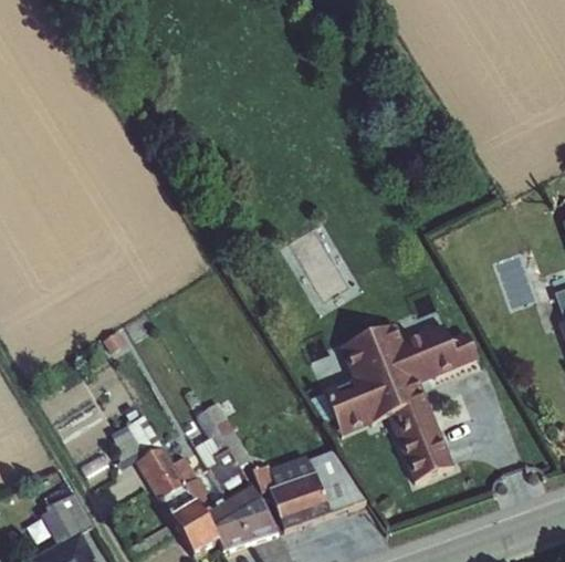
[(564,289),(555,293),(564,322),(558,323),(564,341),(564,220),(562,221),(564,228),(564,289)]
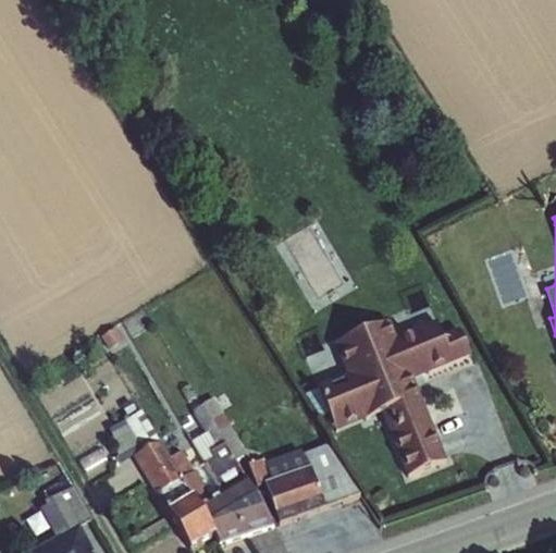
[(448,458),(420,372),(477,354),(466,323),(447,329),(443,317),(398,331),(394,316),(335,335),(347,372),(317,382),(331,428),(385,409),(406,472),(448,458)]
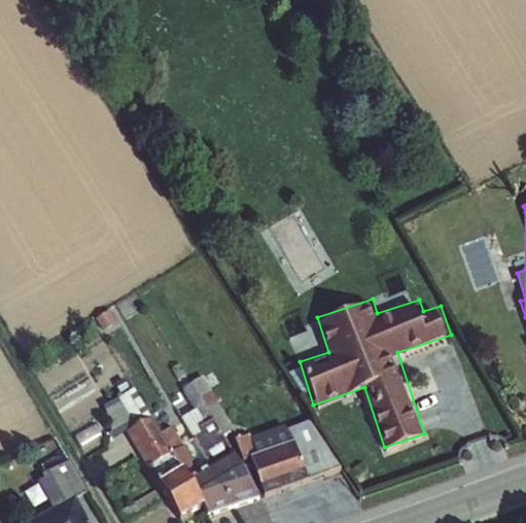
[(110,308),(95,317),(102,329),(117,320),(110,308)]
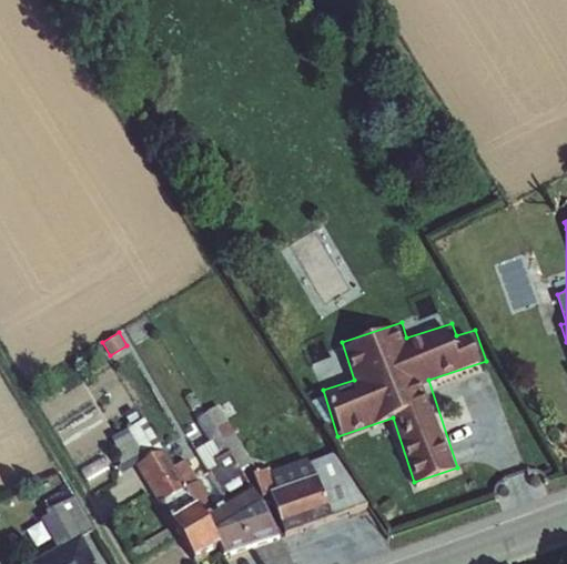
[(231,450),(241,469),(252,462),(219,404),(208,410),(231,450)]
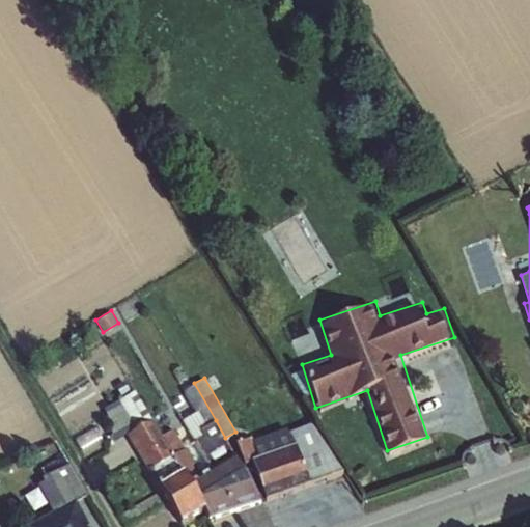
[(216,420),(194,383),(183,390),(196,411),(183,419),(212,468),(234,453),(225,438),(216,420)]
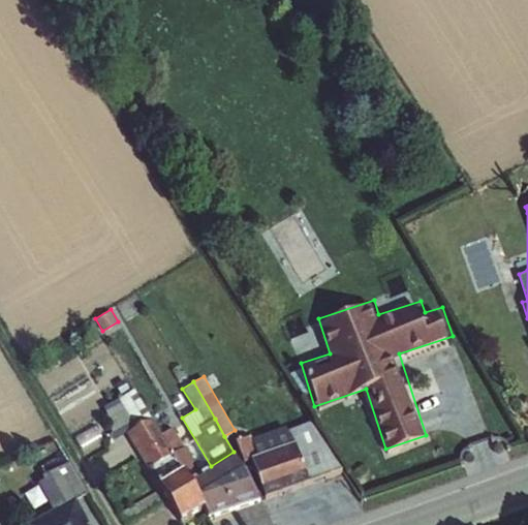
[(173,453),(161,433),(152,418),(135,388),(120,398),(136,426),(126,431),(147,467),(149,466),(159,484),(184,469),(173,453)]
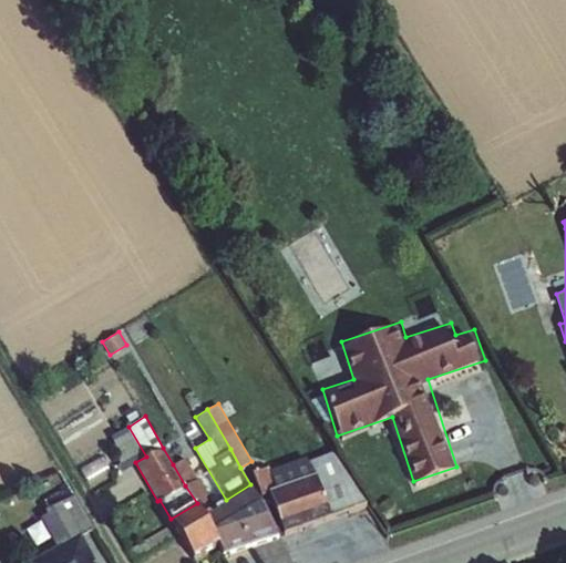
[(316,473),(331,517),(368,504),(333,450),(309,461),(307,456),(269,469),(268,467),(253,471),(260,494),(269,491),(268,489),(316,473)]
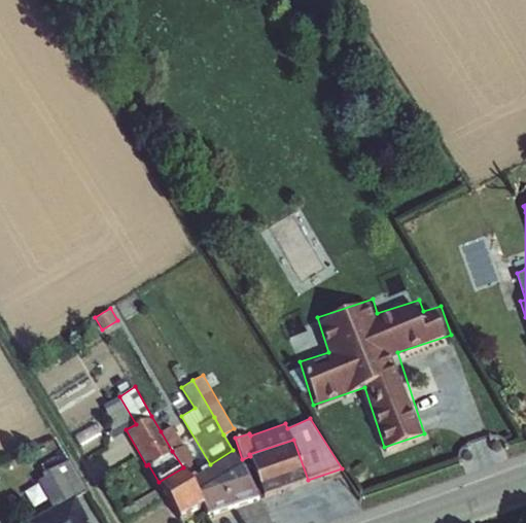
[(172,451),(183,467),(189,477),(201,469),(171,424),(161,431),(172,451)]
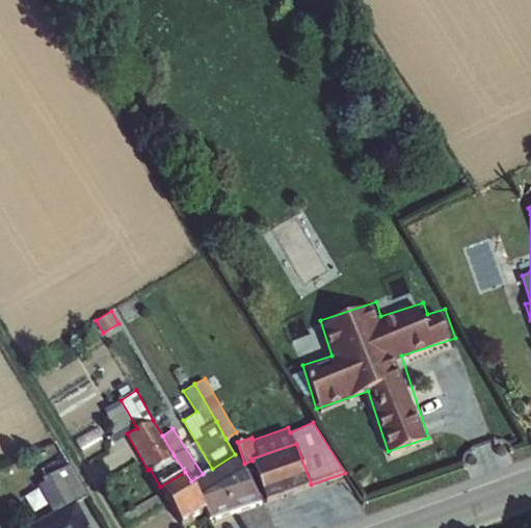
[(251,458),(253,460),(266,500),(311,484),(296,444),(251,458)]
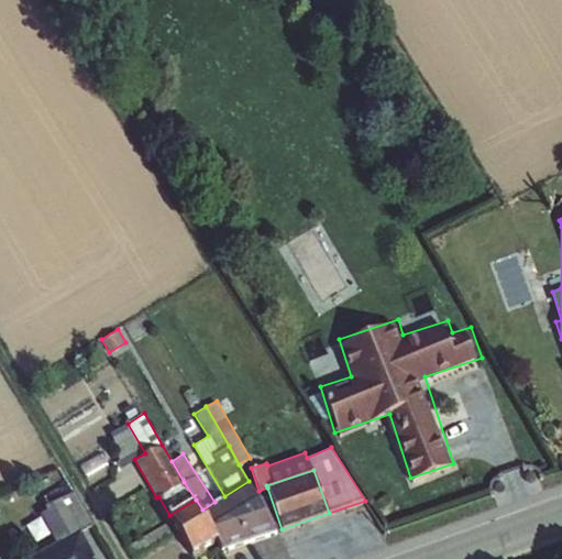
[(48,503),(75,490),(68,481),(44,494),(48,503)]
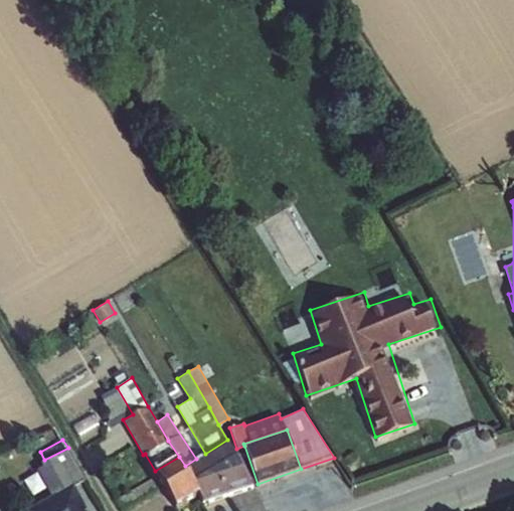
[(227,440),(205,454),(228,495),(253,486),(227,440)]
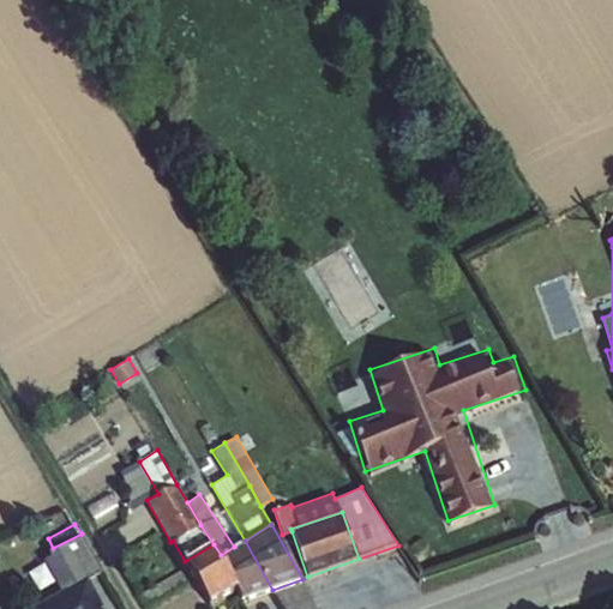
[(88,576),(89,578),(102,571),(82,534),(53,548),(48,550),(50,555),(44,559),(61,590),(88,576)]
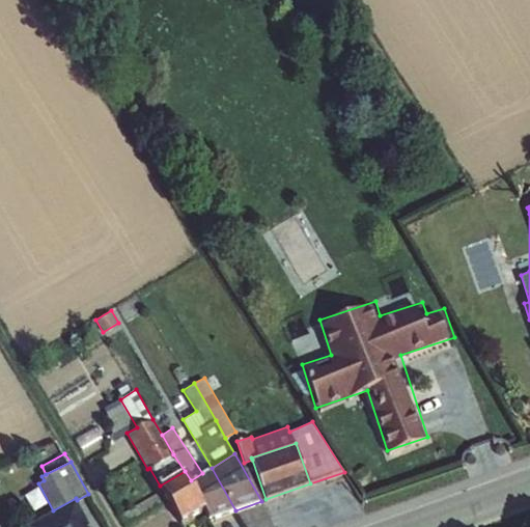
[(191,480),(204,509),(210,519),(235,510),(212,468),(202,473),(191,480)]
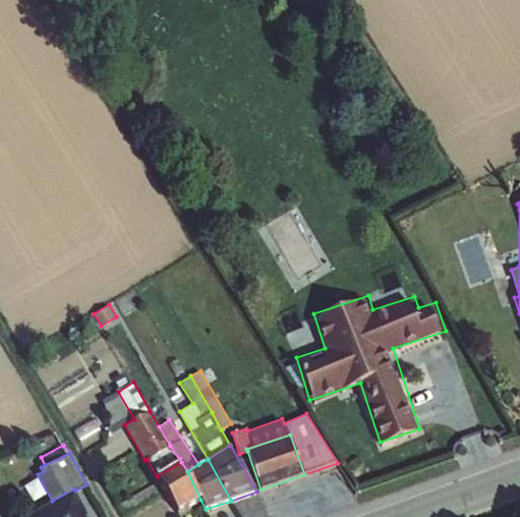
[(181,462),(157,476),(159,478),(165,490),(178,513),(200,500),(187,471),(181,462)]
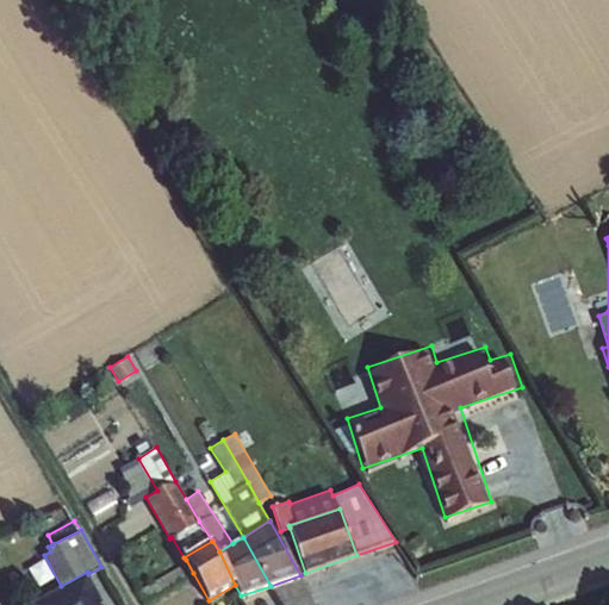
[(193,573),(186,560),(140,588),(145,599),(193,573)]
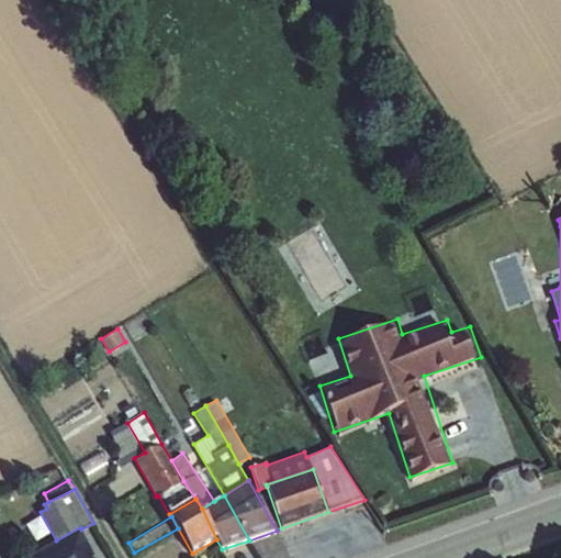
[(80,527),(56,540),(27,556),(29,557),(97,557),(81,529),(80,527)]
